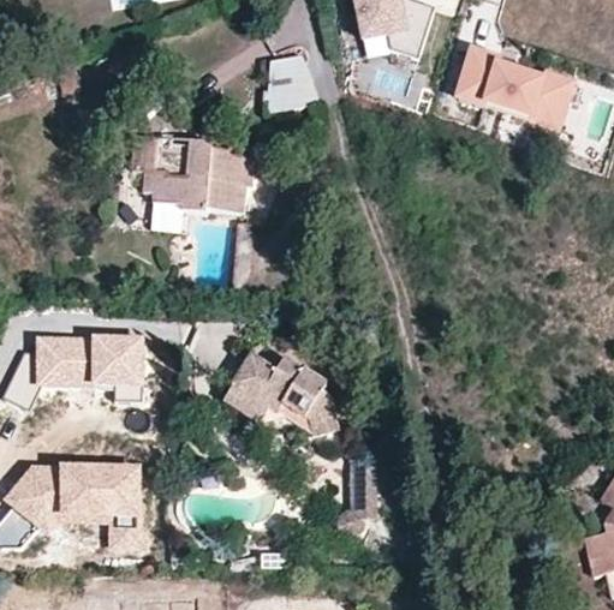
[(404,4),(403,0),(353,0),(364,45),(392,39),(394,52),(418,59),(431,12),(404,4)]
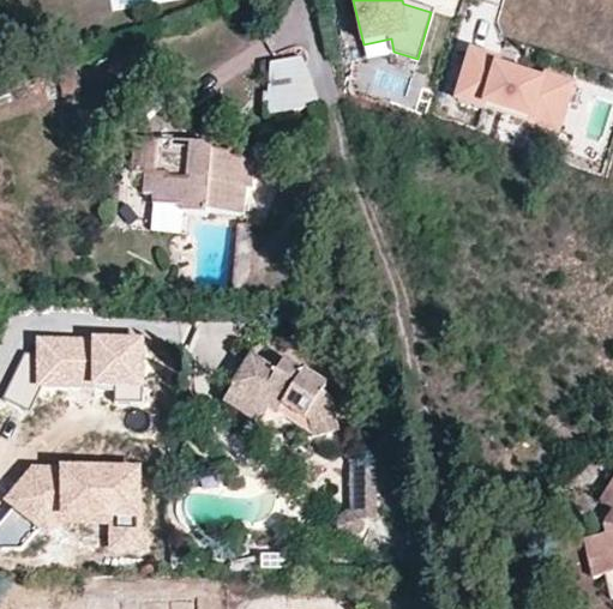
[(503,62),(467,50),(451,96),(480,104),(481,101),(524,115),(523,119),(551,128),(566,83),(538,73),(535,80),(502,68),(503,62)]
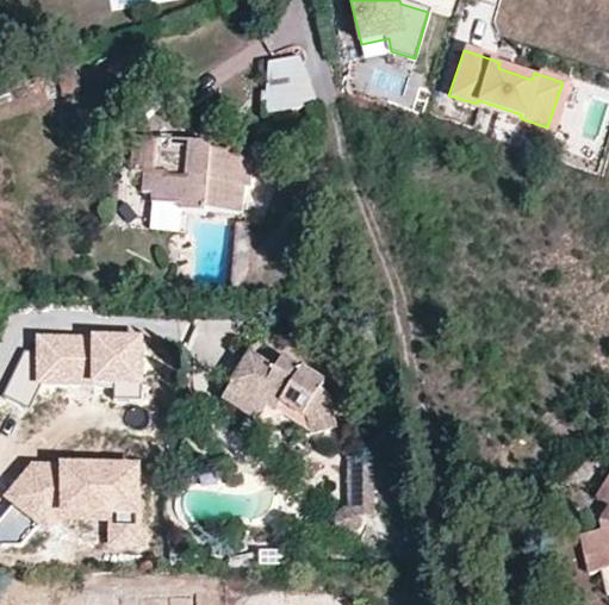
[(269,62),(267,111),(319,99),(300,55),(269,62)]
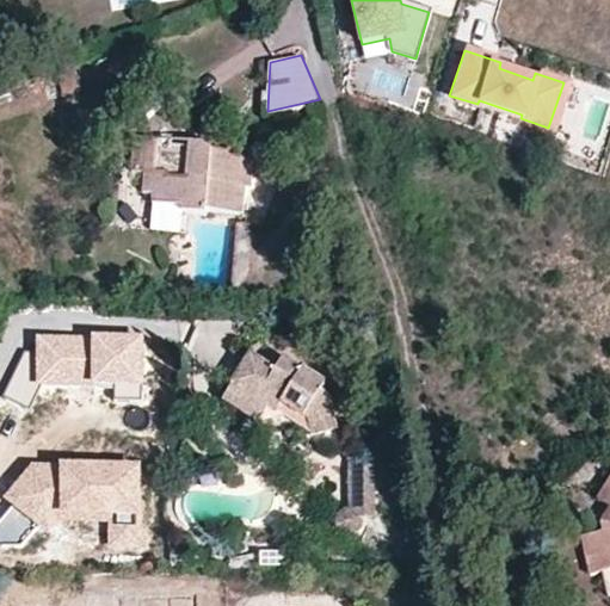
[(152,192),(152,201),(179,203),(179,209),(204,211),(205,205),(241,210),(244,183),(250,183),(252,155),(228,153),(228,150),(210,149),(172,146),(172,140),(134,137),(130,169),(143,171),(142,191),(152,192)]
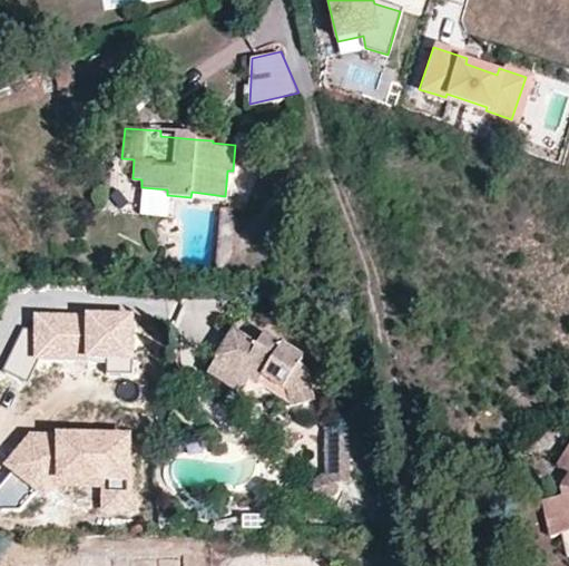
[(215,273),(239,275),(245,208),(219,206),(215,273)]
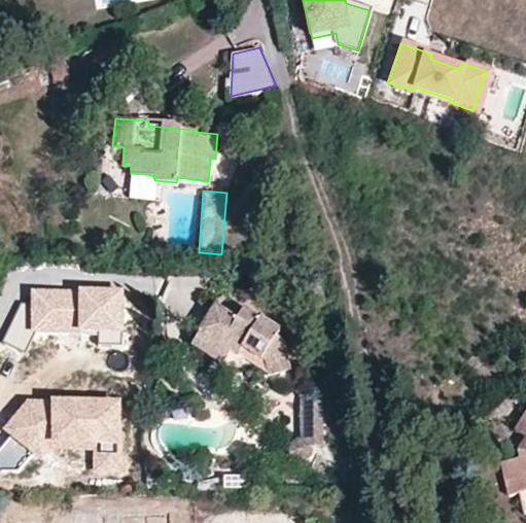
[(119,340),(119,285),(29,284),(30,301),(19,298),(1,336),(23,346),(33,326),(96,328),(97,340),(119,340)]
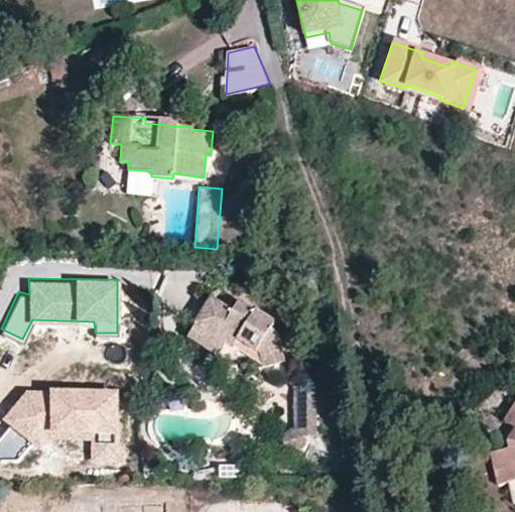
[(279,323),(248,291),(240,298),(222,282),(200,303),(227,330),(240,333),(259,351),(263,365),(276,361),(285,360),(279,332),(275,328),(279,323)]
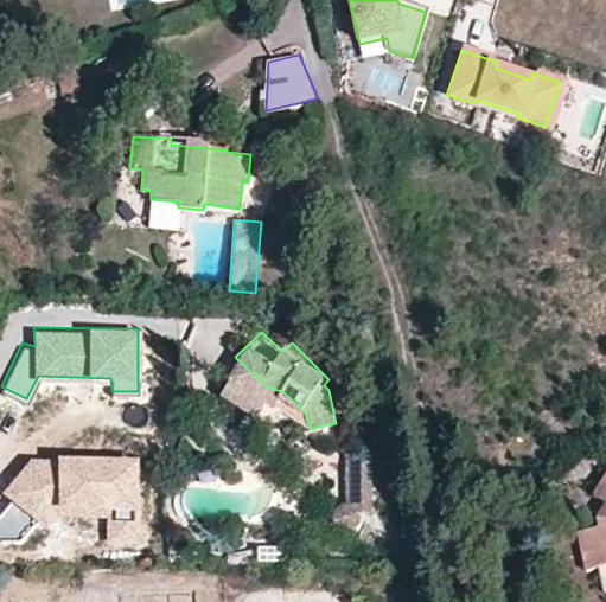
[(235,357),(223,369),(255,398),(267,388),(235,357)]
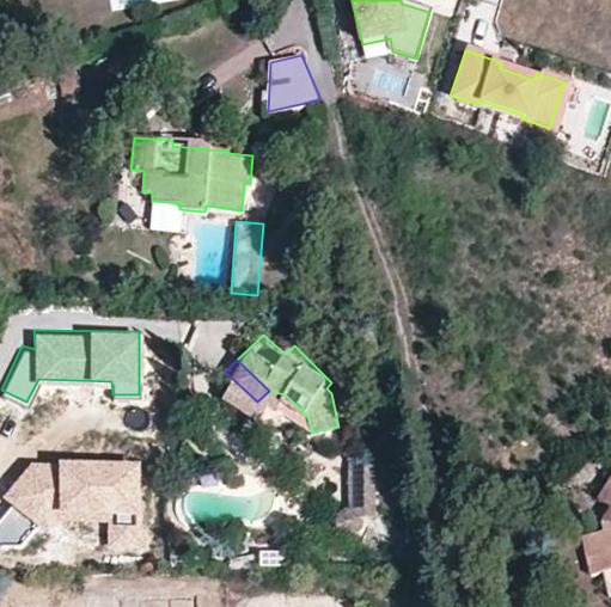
[(312,433),(307,416),(285,394),(269,391),(312,433)]
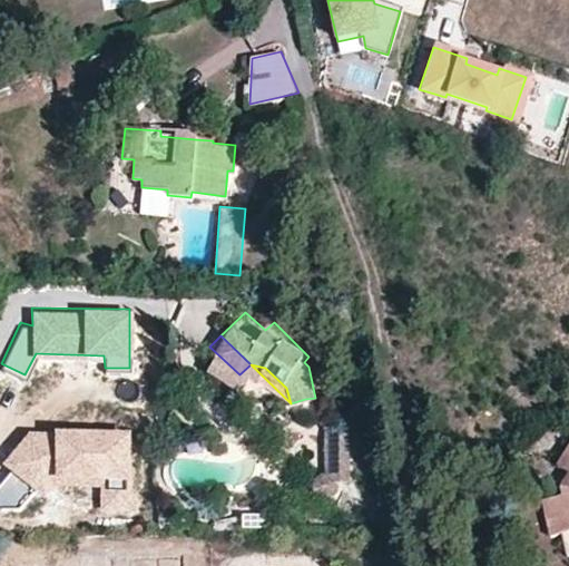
[(108,508),(134,507),(131,431),(29,430),(3,459),(10,467),(0,479),(0,504),(18,505),(42,479),(107,477),(108,508)]
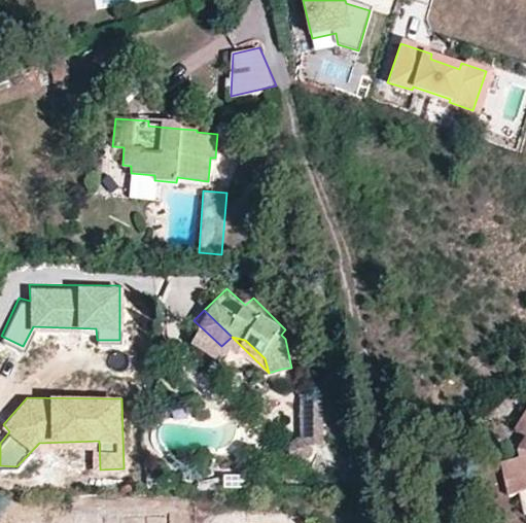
[(319,444),(321,398),(303,398),(302,438),(299,437),(292,440),(290,443),(289,447),(290,452),(292,455),(295,457),(303,457),(306,455),(309,452),(310,449),(309,444),(319,444)]
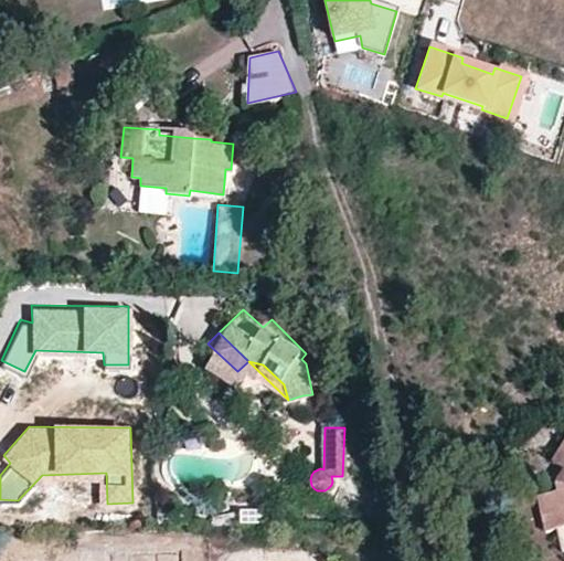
[(555,490),(535,496),(543,530),(555,528),(560,549),(563,548),(563,436),(551,458),(562,466),(553,480),(555,490)]
